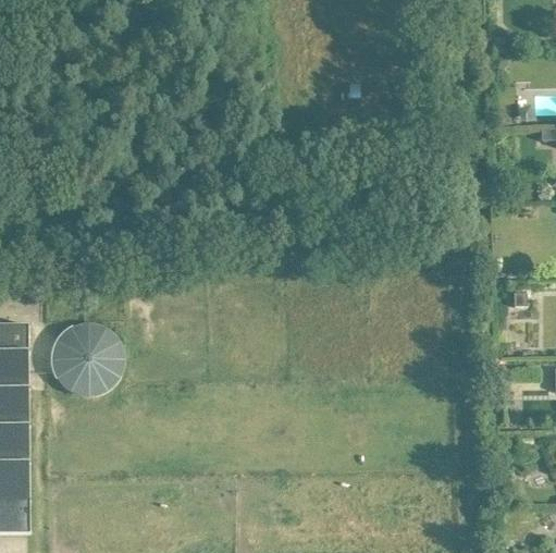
[(496,51),(490,58),(491,64),(494,68),(501,69),(507,62),(506,57),(502,52),(496,51)]
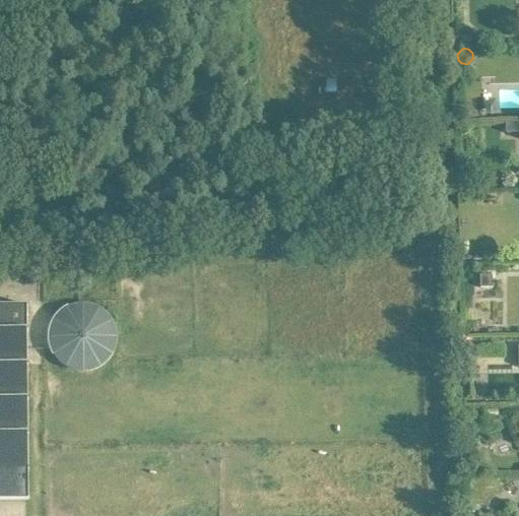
[(518,118),(504,118),(504,129),(518,128),(518,118)]
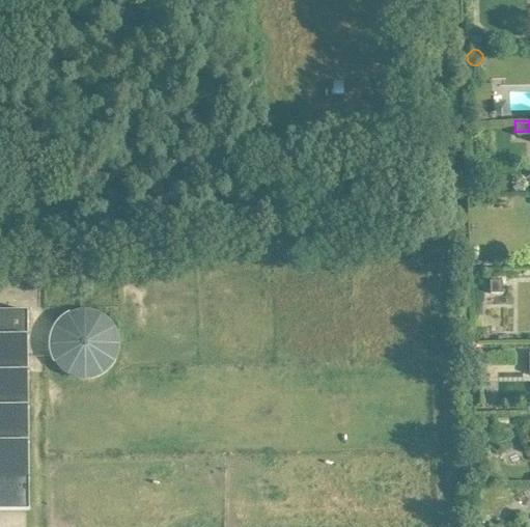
[(501,277),(489,277),(490,289),(502,289),(501,277)]
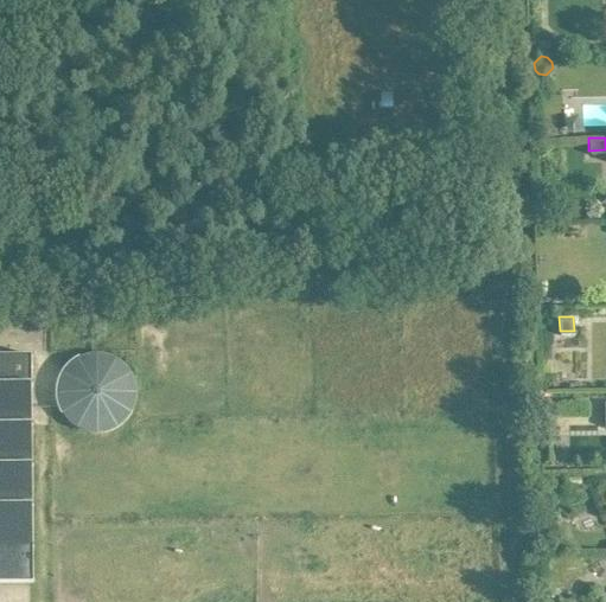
[(0,578),(32,578),(30,351),(0,351),(0,578)]
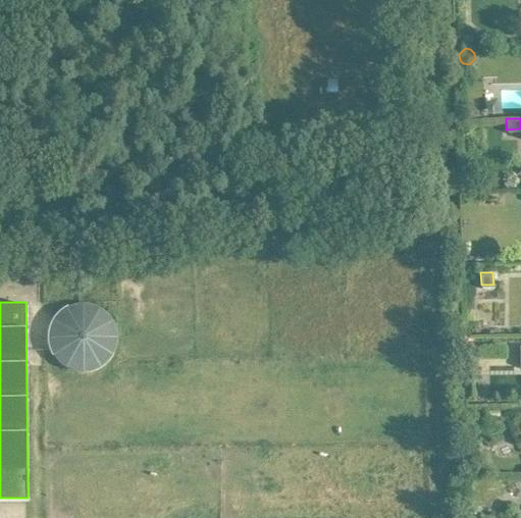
[(112,365),(113,304),(51,303),(50,364),(112,365)]
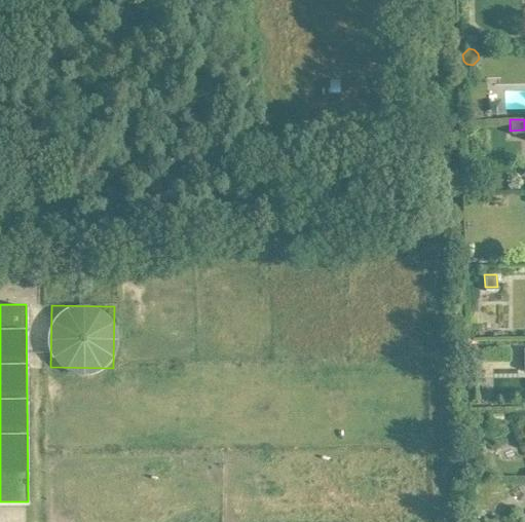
[(504,417),(489,417),(490,430),(504,429),(504,417)]
